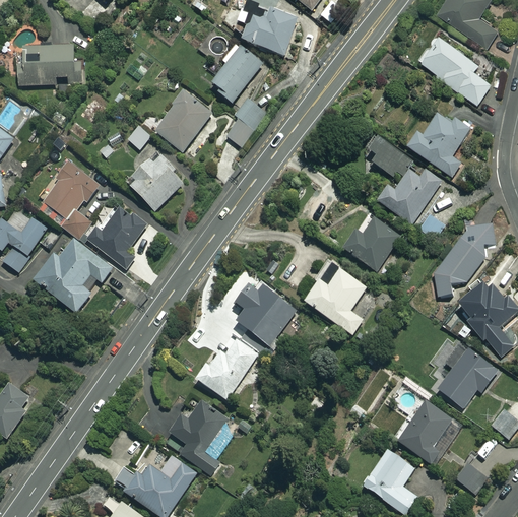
[(299,0),(310,8),(316,0),(299,0)]
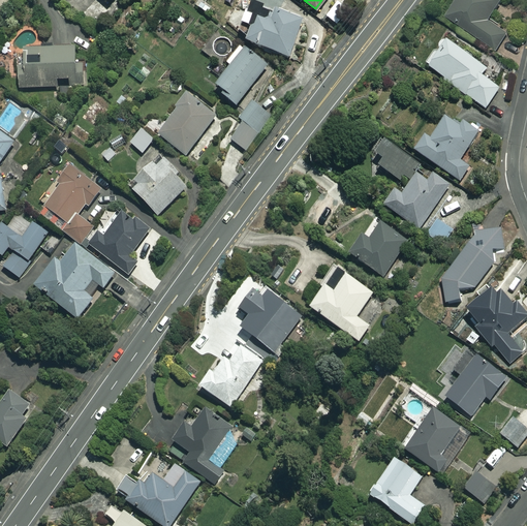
[(347,7),(336,0),(323,18),(335,25),(347,7)]
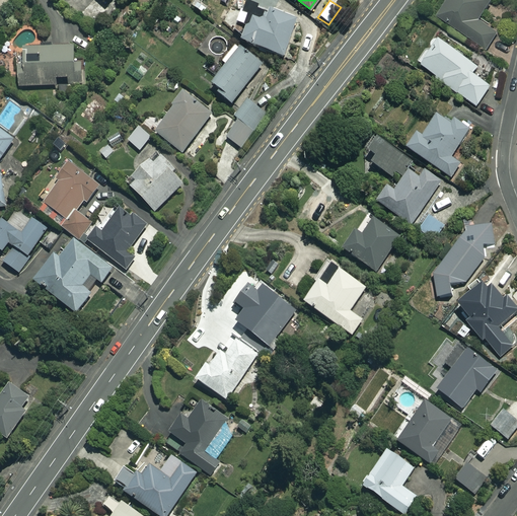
[(446,0),(437,12),(484,46),(496,28),(477,15),(488,0),(446,0)]
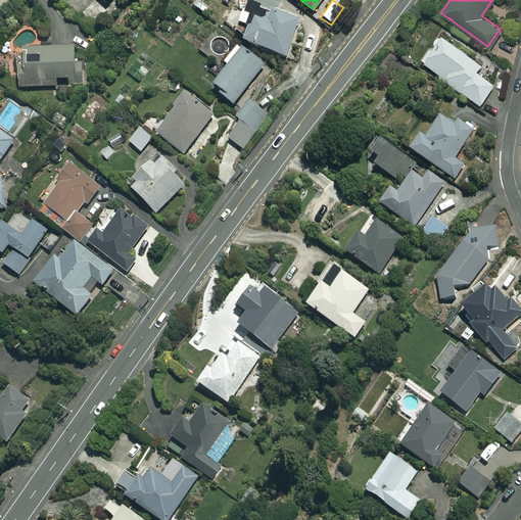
[(285,55),(299,17),(257,1),(243,39),(285,55)]
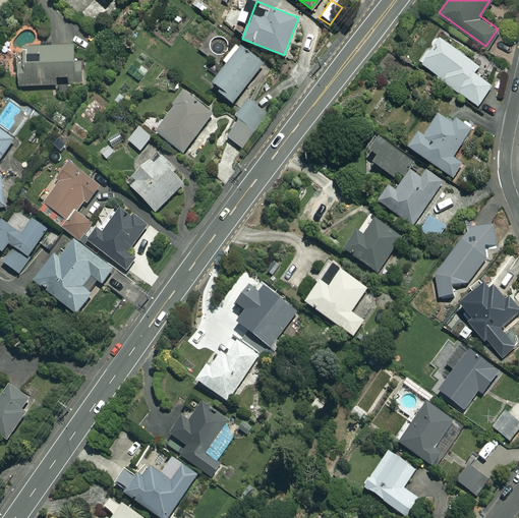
[(478,65),(436,36),(417,61),(477,104),(491,84),(473,72),(478,65)]
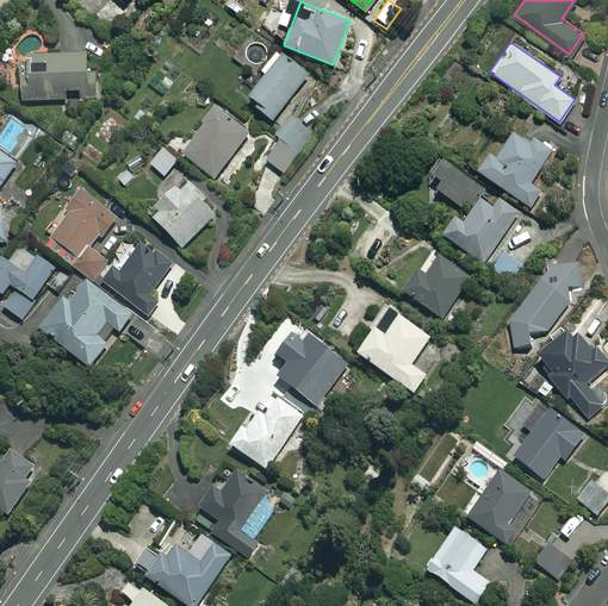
[(88,88),(87,52),(28,55),(28,69),(19,69),(22,100),(66,98),(66,89),(88,88)]
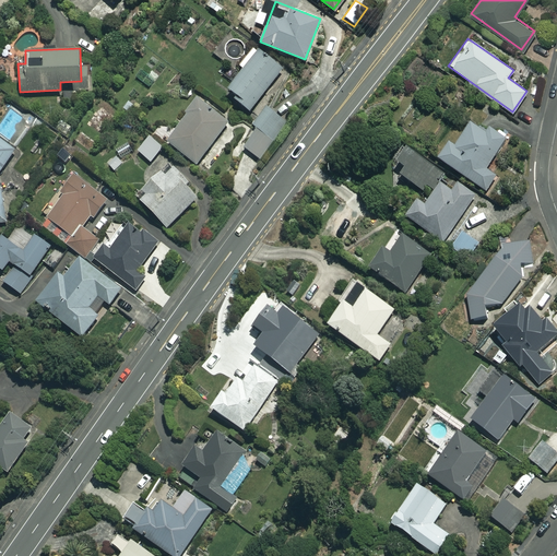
[(279,71),(252,50),(241,64),(245,67),(226,92),(249,109),(279,71)]
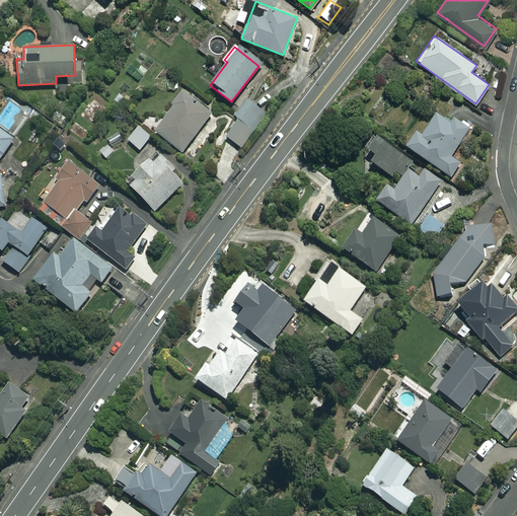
[(131,98),(119,90),(113,99),(124,107),(131,98)]
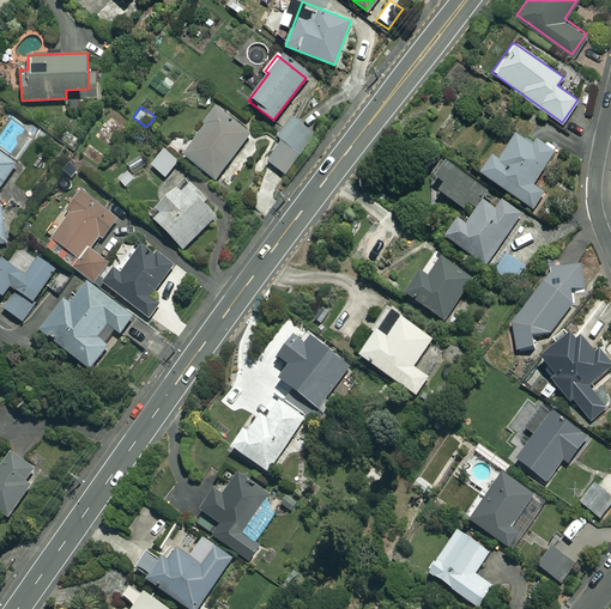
[(250,131),(218,107),(183,153),(216,177),(250,131)]
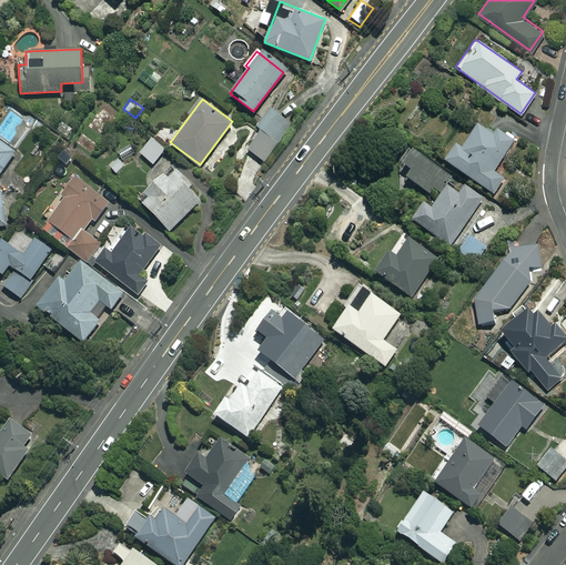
[(292,122),(271,107),(258,125),(261,129),(246,148),(263,160),(292,122)]
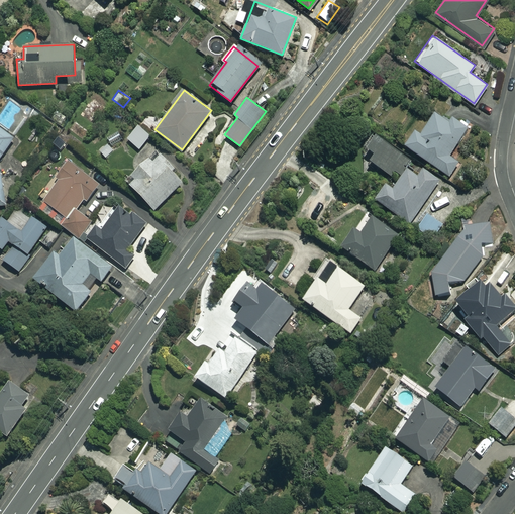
[(0,203),(2,203),(0,176),(0,162),(30,116),(6,100),(0,109),(0,203)]
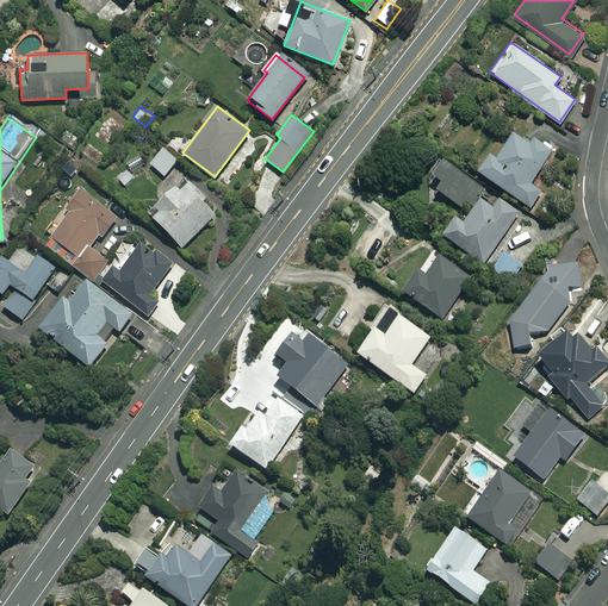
[(78,136),(63,127),(57,138),(72,147),(78,136)]
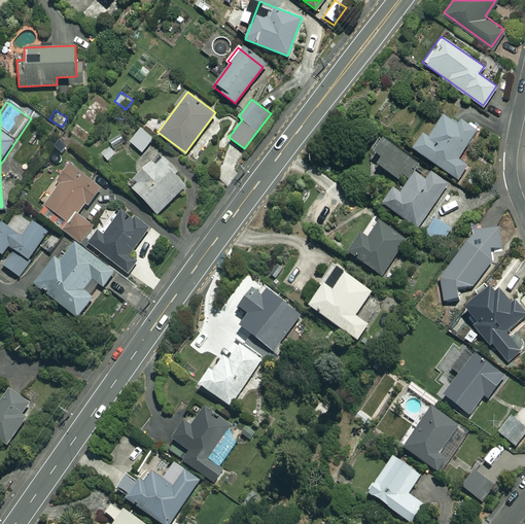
[(446,110),(428,135),(423,132),(412,148),(461,181),(471,165),(463,160),(481,134),(446,110)]
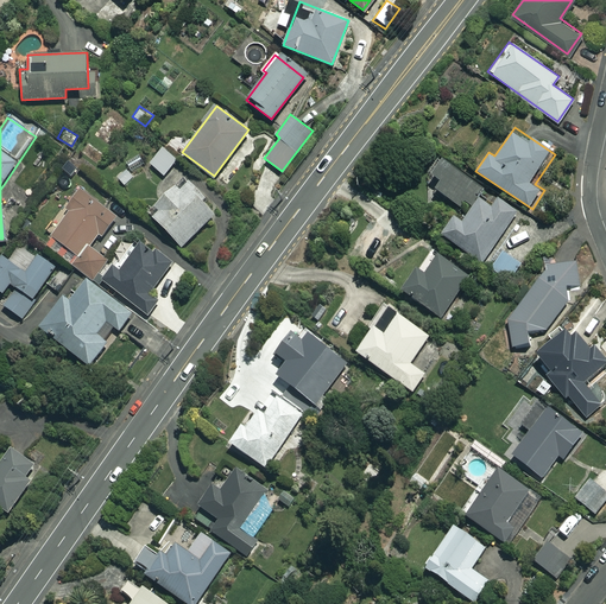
[(174,159),(161,148),(149,161),(163,173),(174,159)]
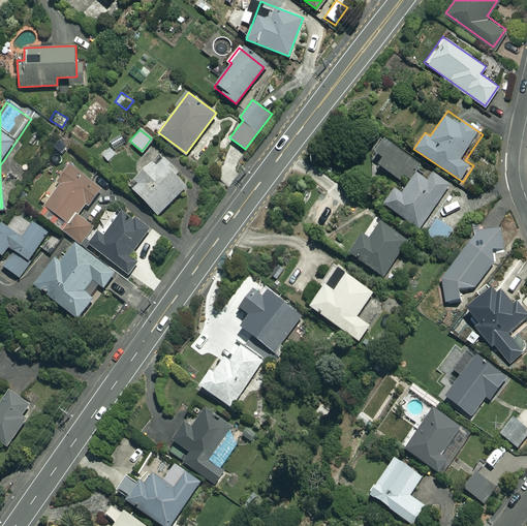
[(372,157),(402,179),(383,203),(417,226),(447,183),(384,140),(372,157)]
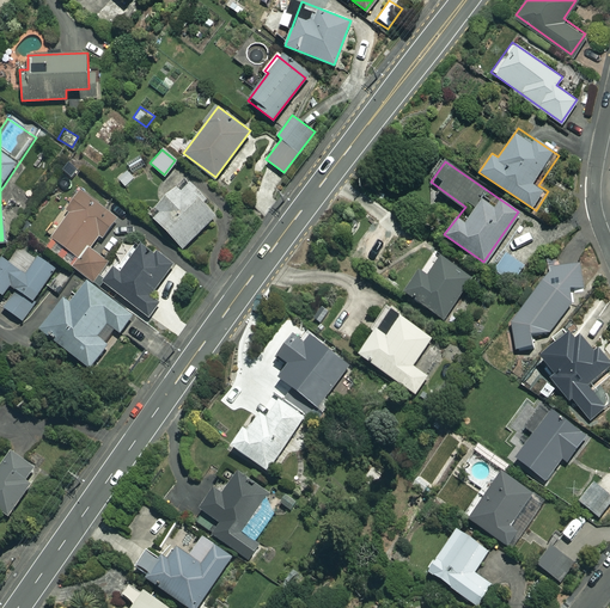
[(132,176),(122,165),(113,174),(122,185),(132,176)]
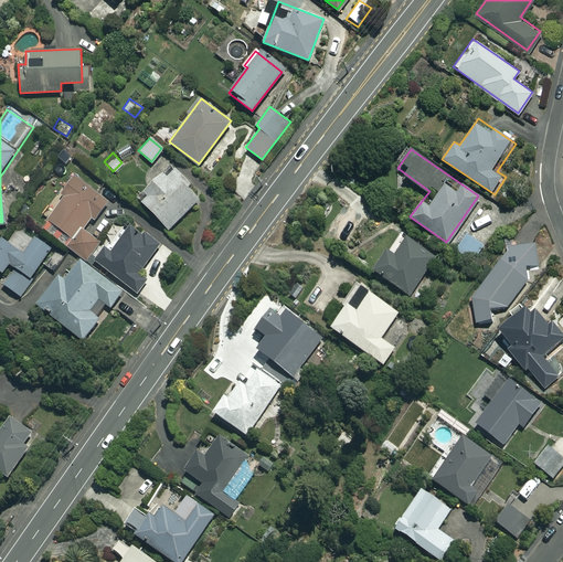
[(192,184),(171,163),(137,197),(168,228),(198,198),(189,188),(192,184)]
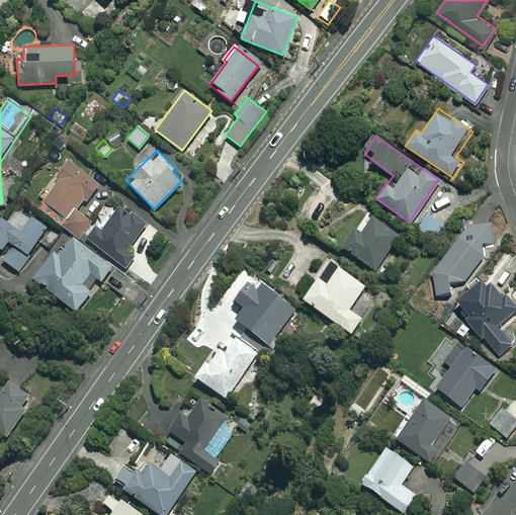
[(73,161),(36,208),(71,235),(86,216),(78,209),(99,181),(73,161)]
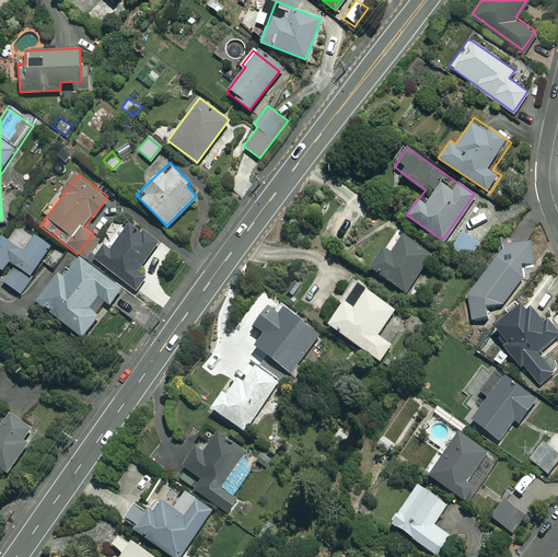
[(159,241),(130,219),(108,246),(104,243),(93,256),(135,289),(146,276),(137,268),(159,241)]
